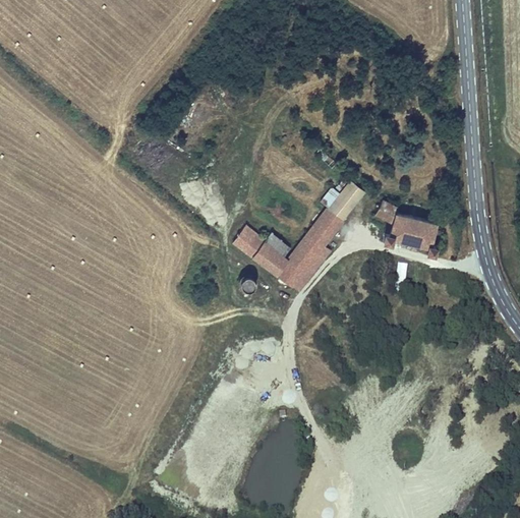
[(341,194),(329,211),(342,221),(364,192),(350,181),(340,193),(341,194)]
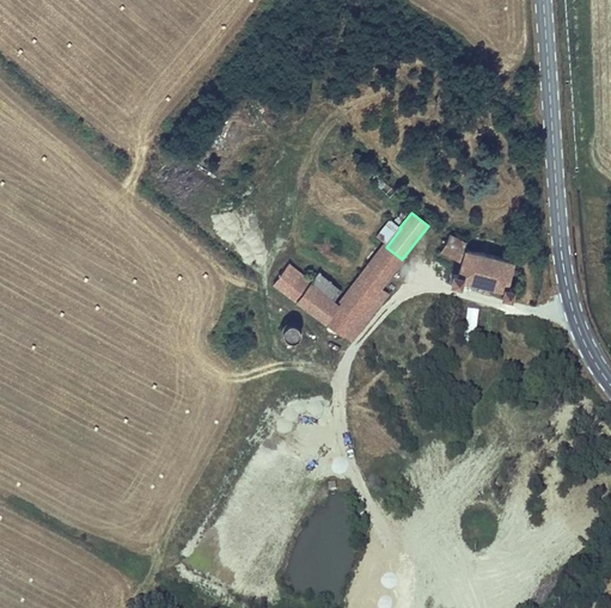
[(458,277),(452,275),(450,284),(459,286),(460,281),(502,292),(501,296),(509,299),(512,289),(506,288),(512,262),(464,251),(466,246),(450,237),(441,253),(457,260),(462,264),(458,277)]
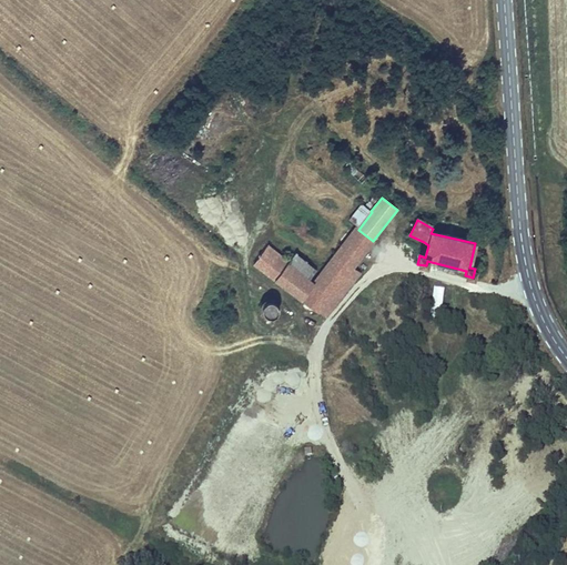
[(289,265),(276,282),(319,314),(354,269),(374,242),(373,241),(358,230),(357,229),(314,284),(309,281),(289,265)]
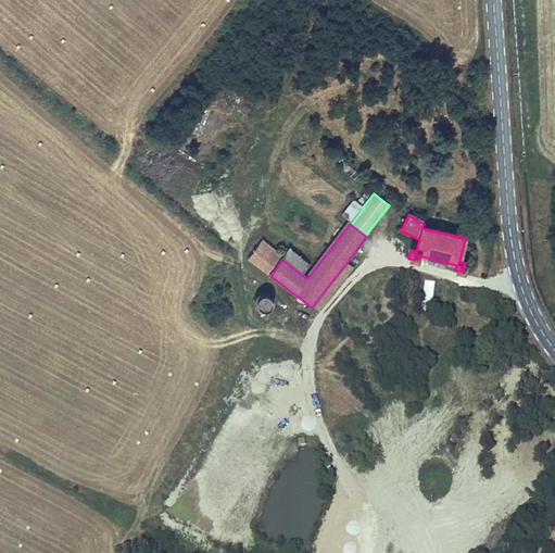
[(249,260),(270,276),(282,260),(262,242),(249,260)]
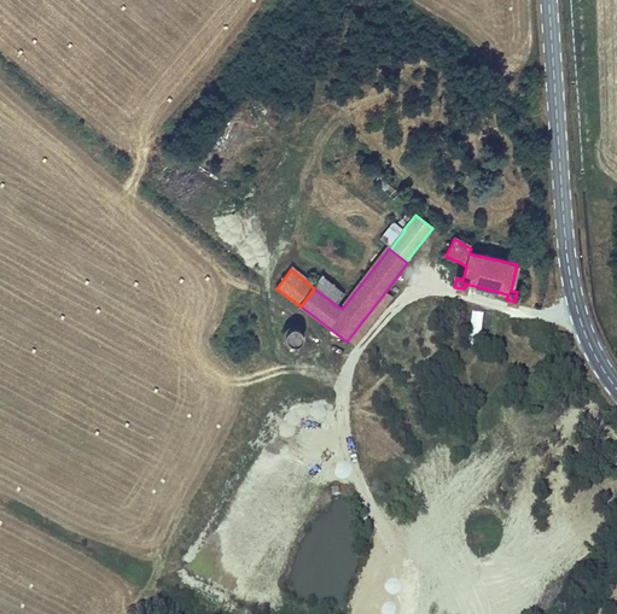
[(322,278),(314,288),(336,305),(344,294),(322,278)]
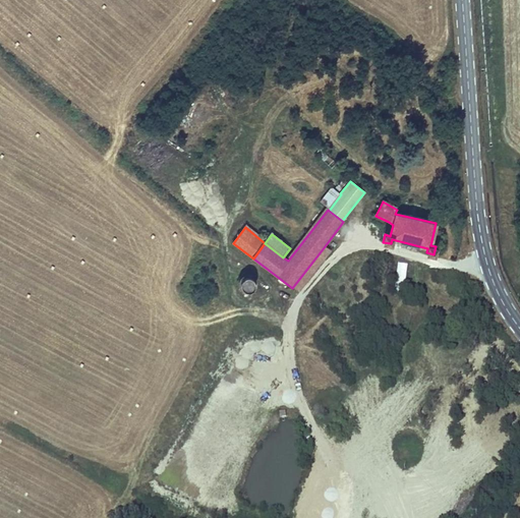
[(325,246),(292,288),(299,293),(332,251),(325,246)]
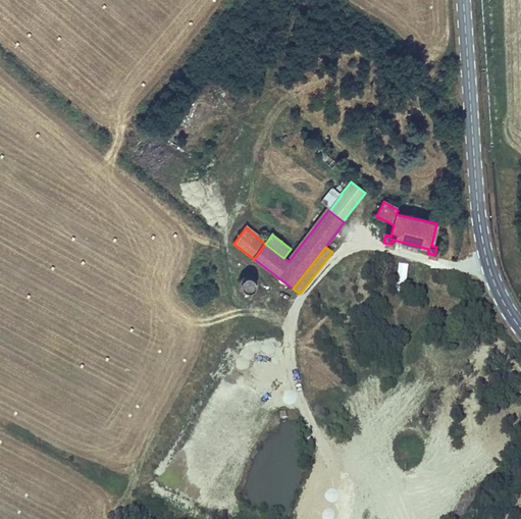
[(409,289),(410,268),(400,268),(399,289),(409,289)]
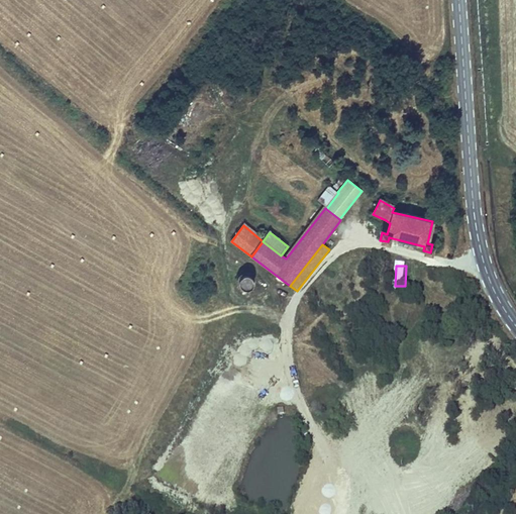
[(238,280),(238,282),(238,285),(240,287),(242,289),(245,289),(247,288),(249,287),(251,285),(252,282),(252,280),(251,278),(250,276),(247,275),(245,274),(242,275),(240,275),(238,278),(238,280)]
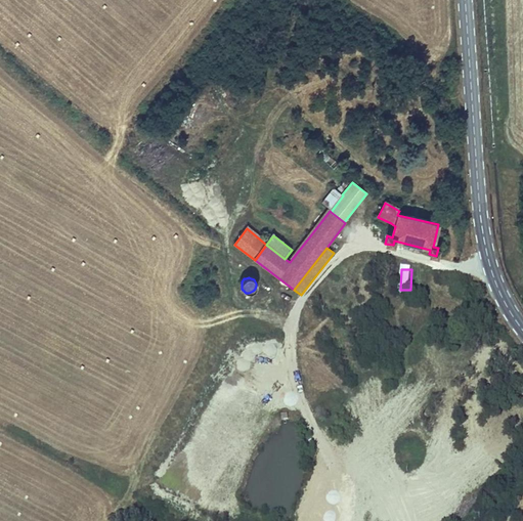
All buildings are outlined.
